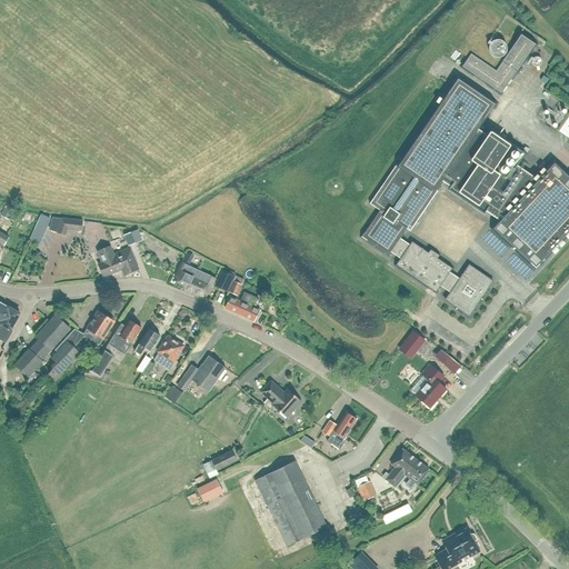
[(520,33),(502,60),(496,71),(470,53),(461,67),(501,95),(518,70),(535,42),(520,33)]
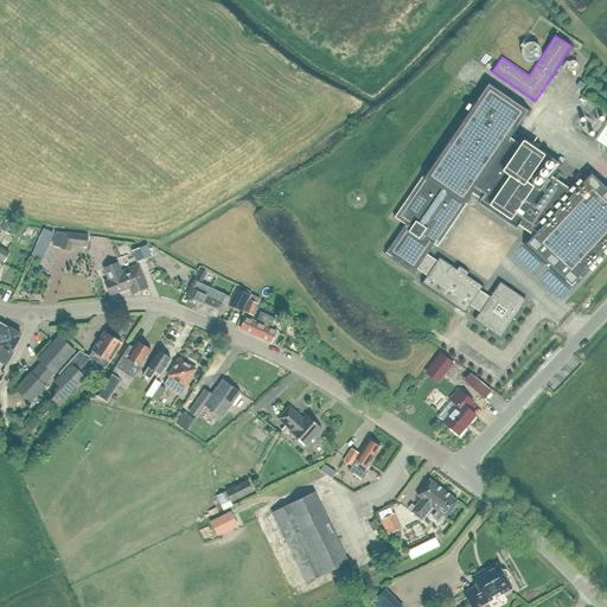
[(526,61),(531,62),(535,61),(538,57),(540,55),(540,50),(538,46),(536,43),(531,42),(526,42),(522,45),(521,49),(521,53),(523,58),(526,61)]
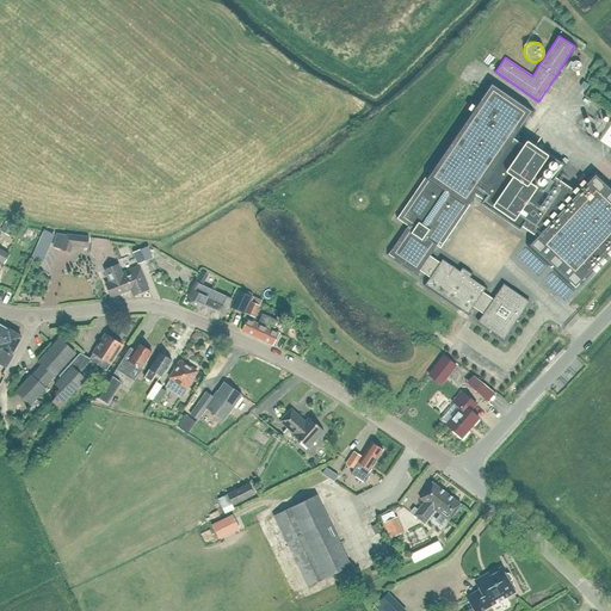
[(571,69),(574,71),(576,71),(579,69),(581,67),(580,63),(578,61),(574,61),(572,62),(571,66),(571,69)]
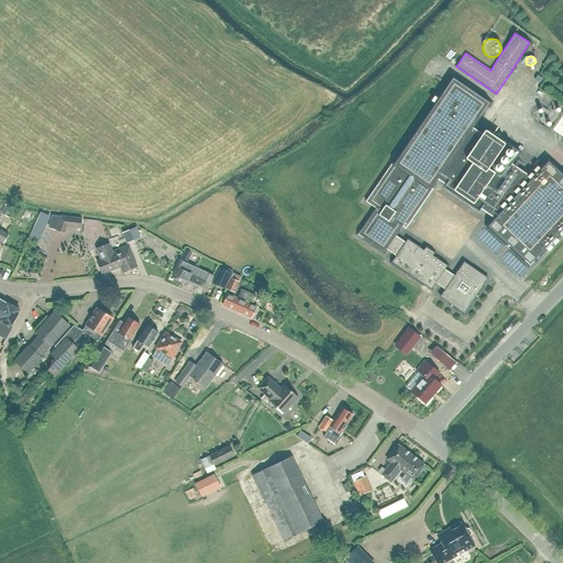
[(435,283),(443,288),(444,289),(439,297),(449,304),(464,315),(484,285),(483,284),(486,277),(484,276),(485,274),(463,258),(452,274),(445,269),(449,264),(432,254),(433,252),(424,246),(423,249),(406,236),(404,241),(396,235),(403,227),(405,228),(432,188),(429,186),(431,184),(434,186),(439,179),(492,217),(484,225),(529,268),(534,262),(562,231),(562,170),(548,156),(530,175),(512,164),(521,151),(484,124),(479,131),(474,128),(483,114),(490,102),(451,75),(394,157),(397,159),(395,163),(393,161),(365,200),(374,207),(359,229),(355,234),(362,238),(384,253),(387,249),(394,254),(389,262),(431,290),(435,283)]
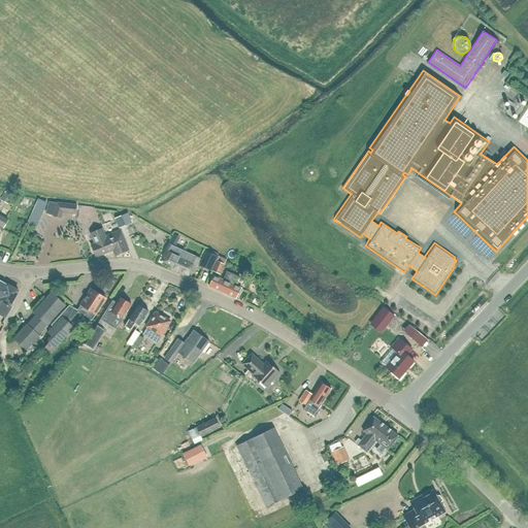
[(502,110),(516,120),(527,103),(514,94),(509,100),(501,94),(498,99),(506,105),(502,110)]
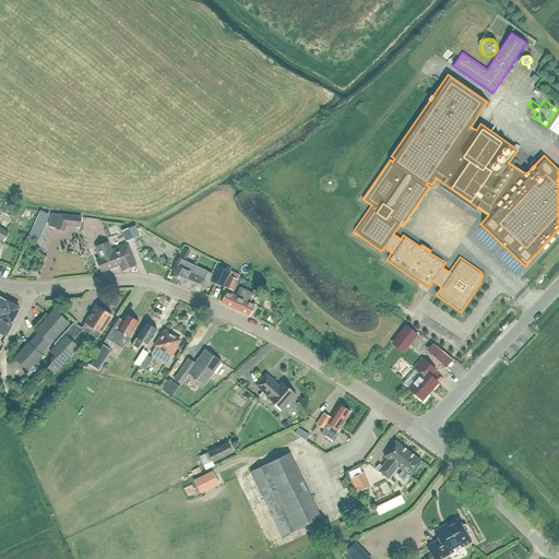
[(3,203),(0,210),(0,211),(8,215),(12,207),(3,203)]
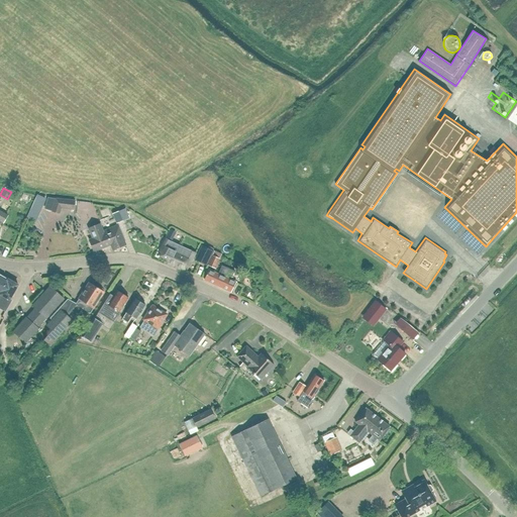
[(56,198),(52,212),(56,213),(59,213),(60,213),(61,209),(61,208),(74,210),(75,201),(75,200),(56,198)]
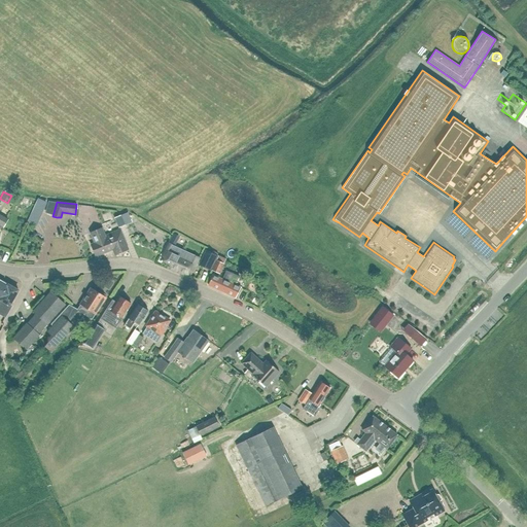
[(119,226),(125,224),(131,222),(128,212),(120,215),(115,217),(119,226)]
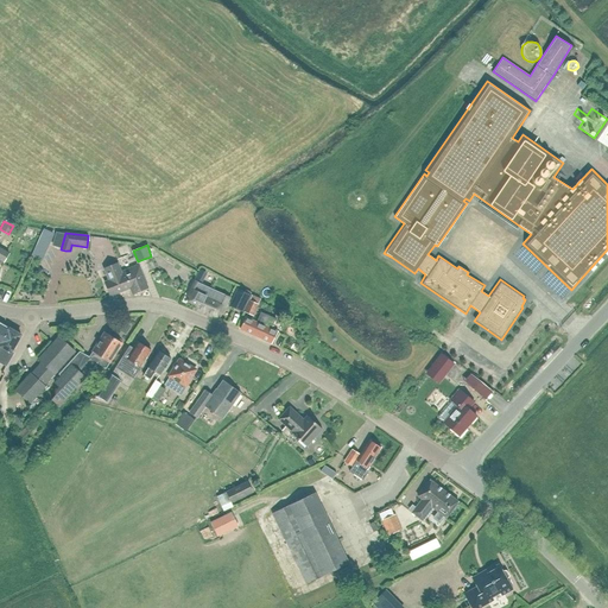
[(122,271),(121,271),(118,261),(103,268),(107,280),(105,282),(111,296),(130,287),(131,287),(125,273),(124,274),(122,271)]
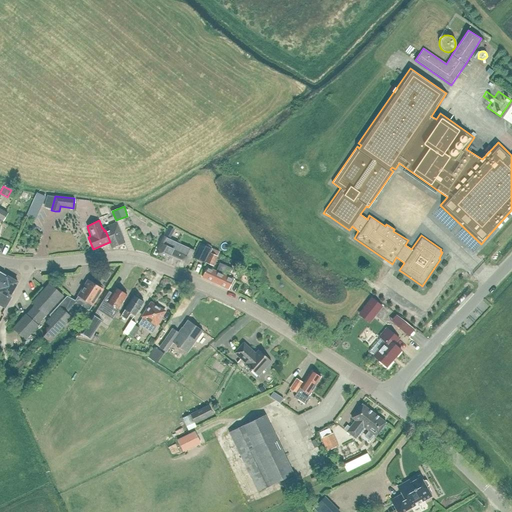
[(116,222),(103,228),(104,231),(105,230),(110,242),(109,242),(111,247),(124,242),(116,222)]
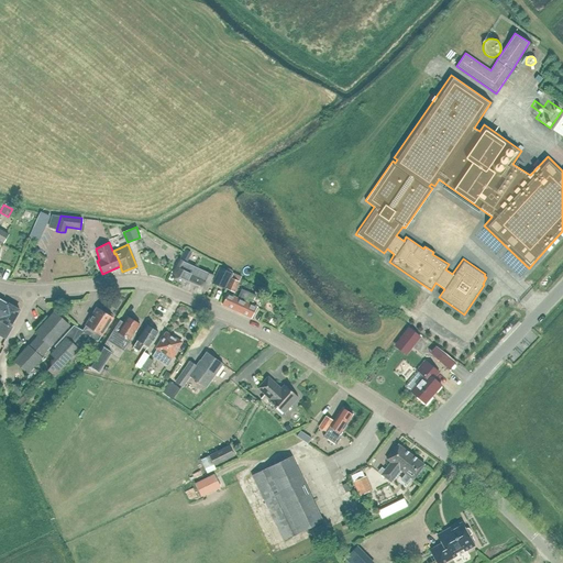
[(202,297),(210,280),(212,277),(180,260),(177,265),(174,274),(176,275),(174,279),(183,284),(181,286),(202,297)]
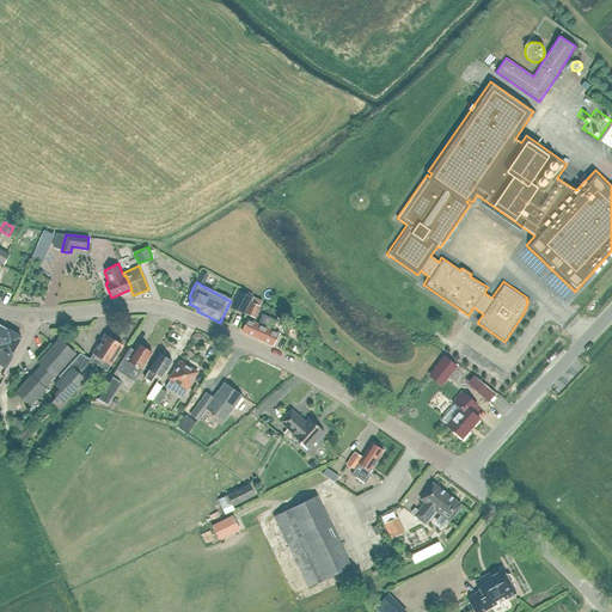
[(244,293),(236,310),(244,313),(252,297),(244,293)]
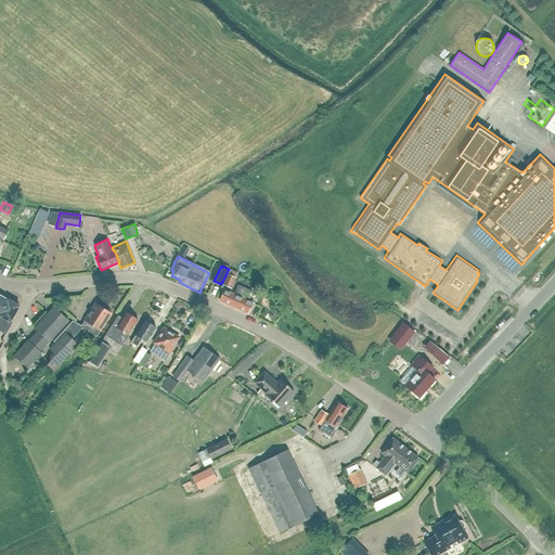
[(227,274),(222,284),(232,288),(236,278),(228,274),(227,274)]
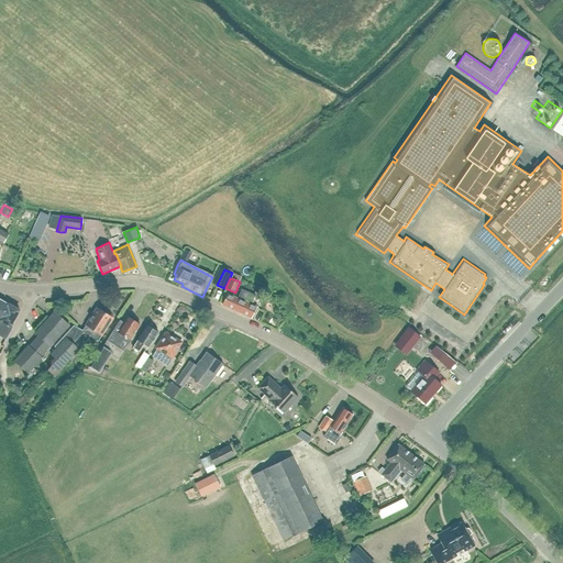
[(222,304),(251,318),(256,306),(251,304),(255,295),(241,289),(236,298),(228,293),(222,304)]
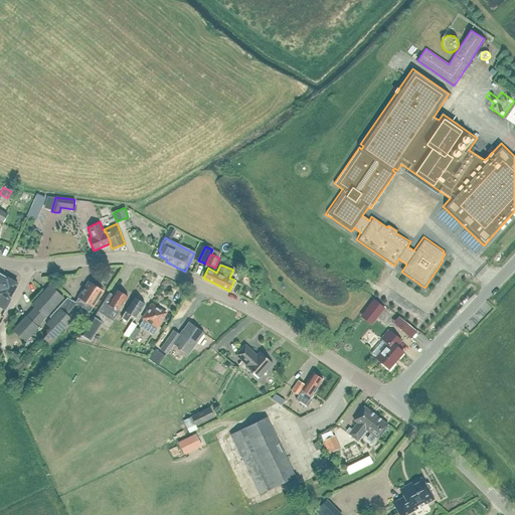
[(0,297),(4,291),(2,290),(8,279),(1,275),(0,276),(0,297)]
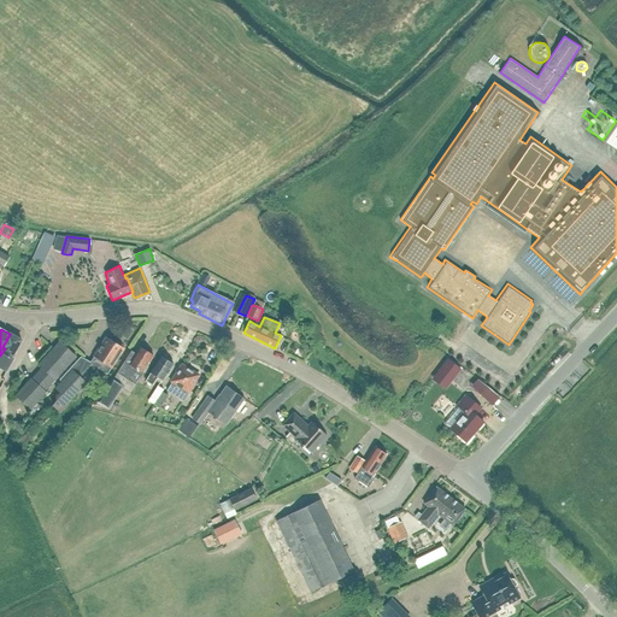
[(22,340),(11,334),(10,334),(3,347),(5,348),(0,356),(0,366),(6,371),(15,358),(12,357),(22,340)]
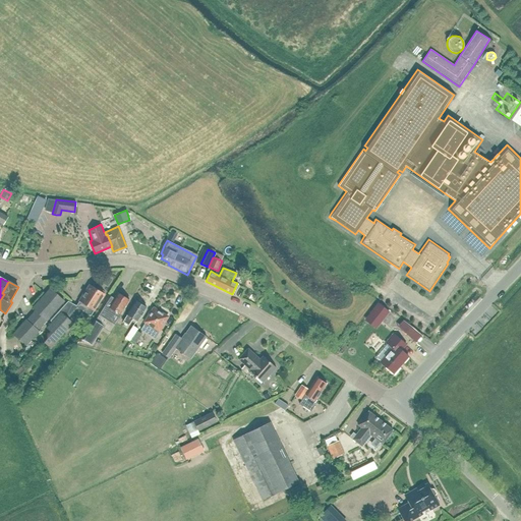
[(48,328),(51,331),(48,335),(48,339),(45,342),(50,347),(73,324),(82,310),(92,315),(105,293),(91,285),(77,306),(72,306),(66,316),(61,312),(48,328)]
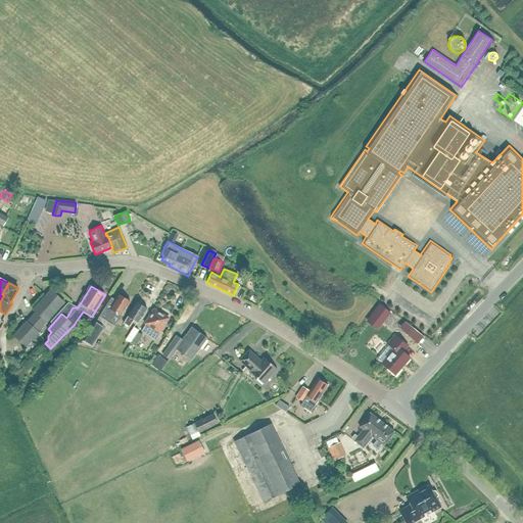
[(36,313),(47,322),(64,302),(51,290),(34,310),(36,313)]
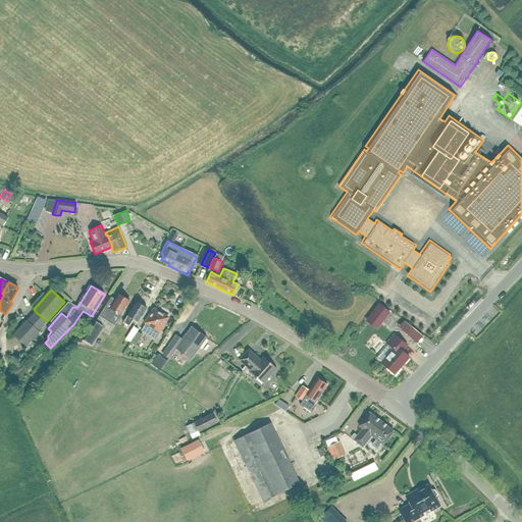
[(110,301),(102,314),(100,316),(113,324),(115,321),(116,322),(131,301),(119,294),(113,303),(110,301)]
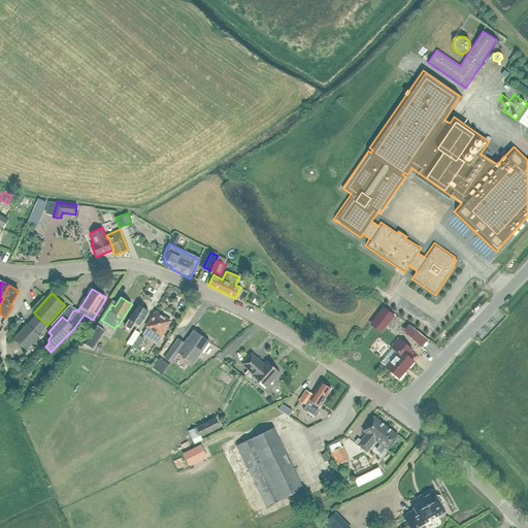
[(149,311),(138,304),(125,325),(131,329),(135,323),(139,326),(149,311)]
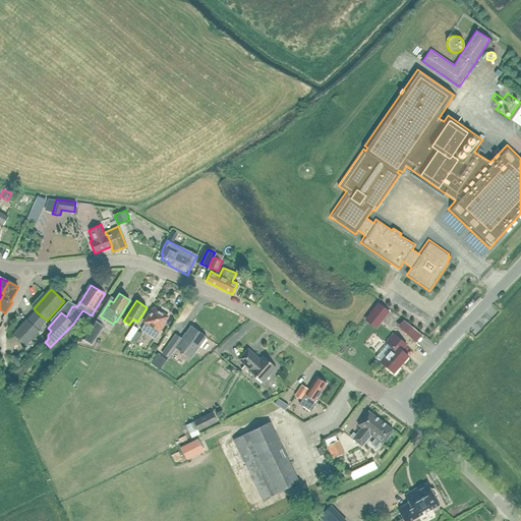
[(363,316),(374,326),(389,310),(379,301),(363,316)]
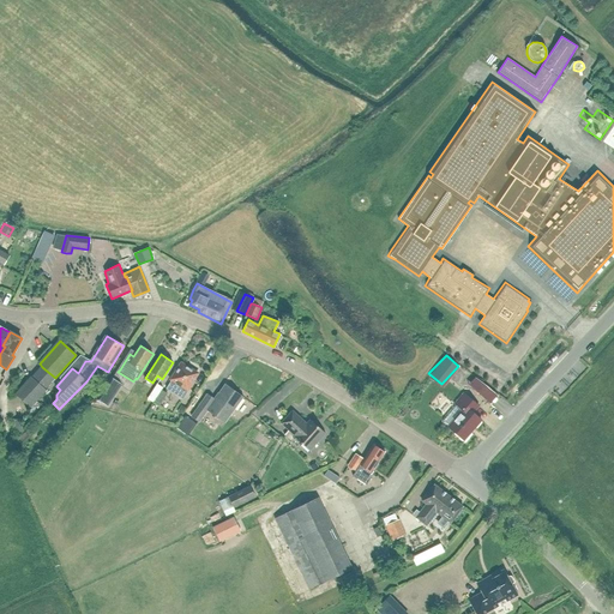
[(167,389),(178,395),(182,386),(188,390),(198,373),(182,363),(172,379),(173,380),(167,389)]
